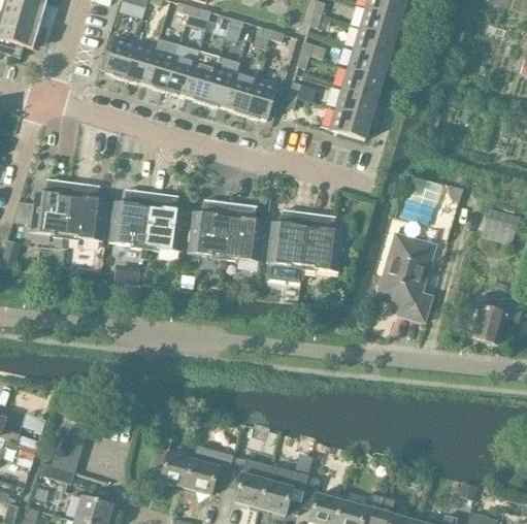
[(3,0),(0,11),(0,12),(39,25),(46,1),(42,0),(3,0)]
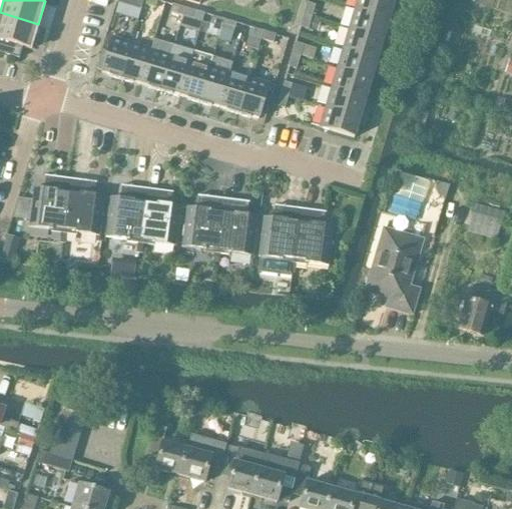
[(307,0),(304,12),(312,15),(316,2),(307,0)]
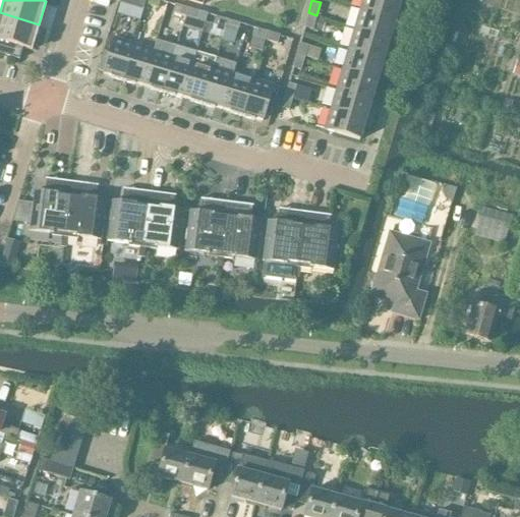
[(361,0),(360,6),(395,17),(400,0),(361,0)]
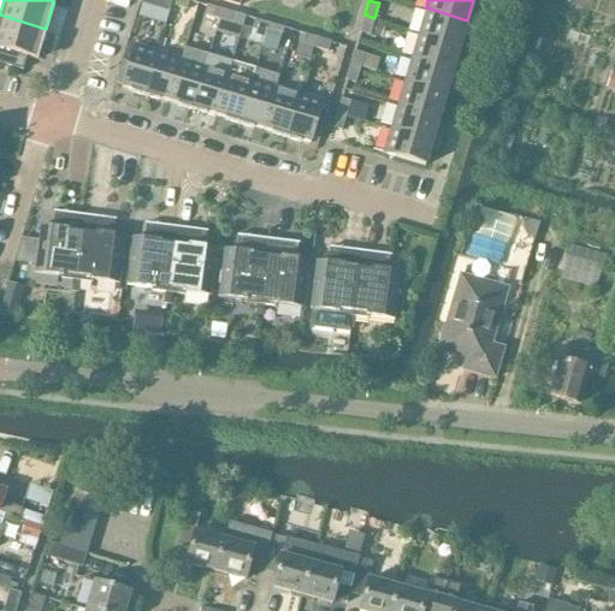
[(219,16),(223,6),(208,1),(205,11),(219,16)]
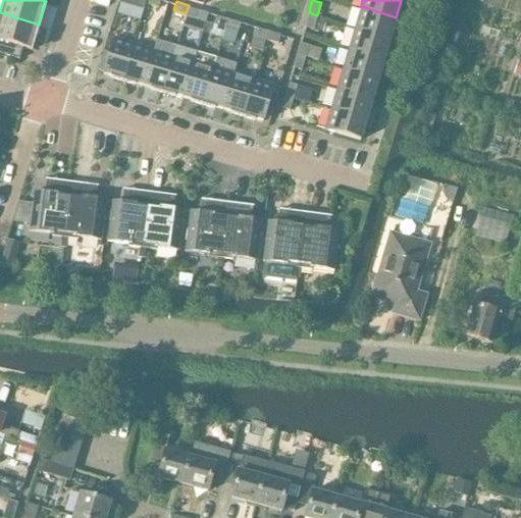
[(189,5),(186,13),(198,17),(201,9),(189,5)]
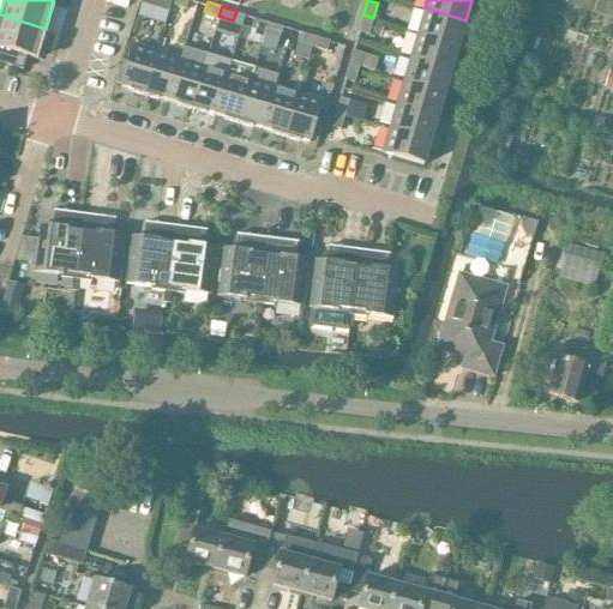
[(425,7),(418,31),(458,43),(466,20),(425,7)]
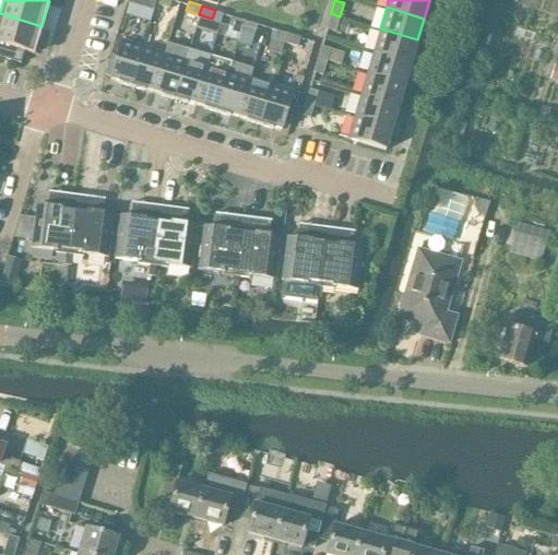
[(42,26),(0,13),(0,55),(21,61),(24,48),(34,51),(42,26)]
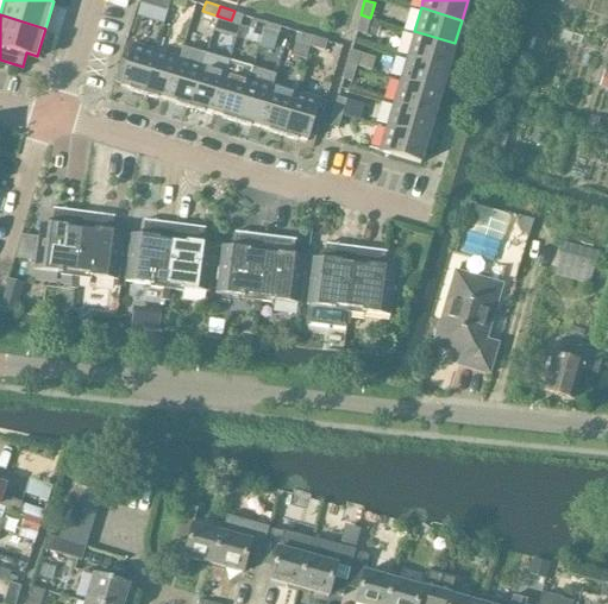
[(367,32),(370,18),(361,14),(356,29),(367,32)]
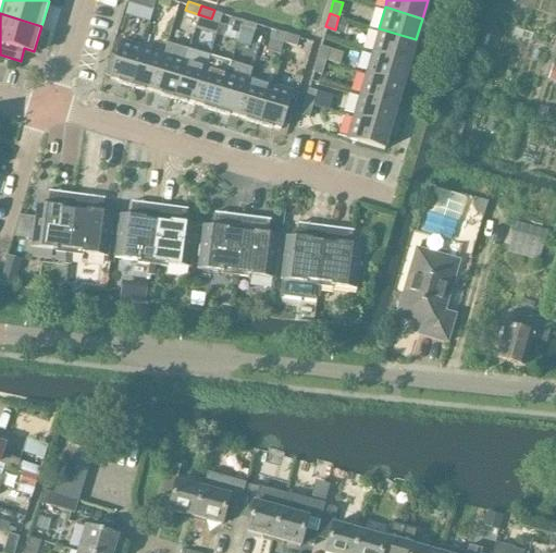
[(227,23),(242,27),(244,19),(231,14),(227,23)]
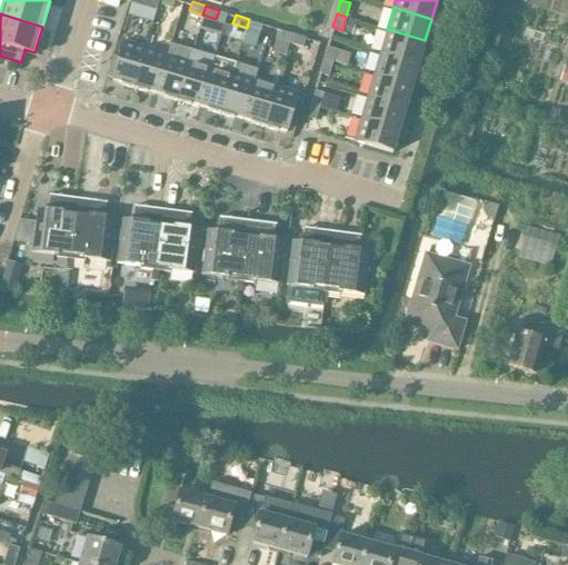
[(346,17),(342,30),(352,32),(356,20),(346,17)]
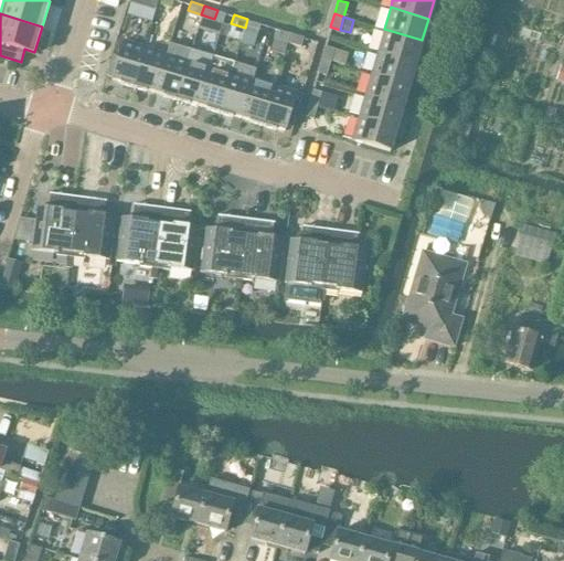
[(245,28),(241,40),(252,43),(258,31),(261,22),(247,19),(245,28)]
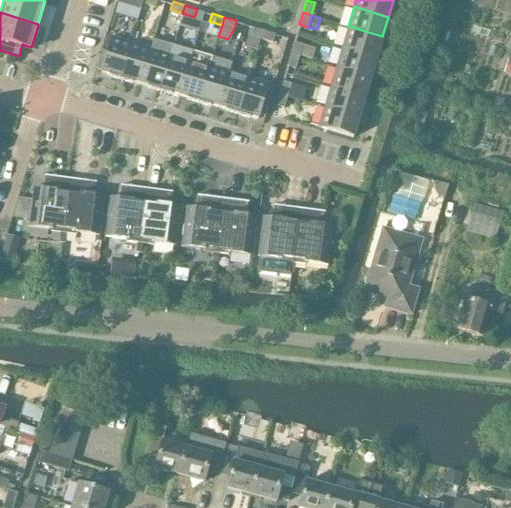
[(249,33),(261,36),(263,28),(251,25),(249,33)]
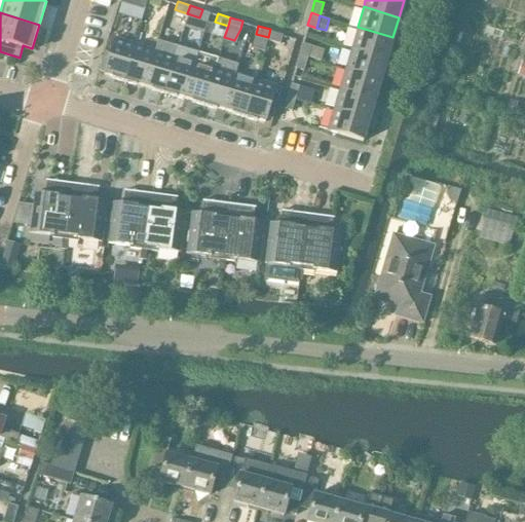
[(358,27),(351,46),(387,58),(392,37),(358,27)]
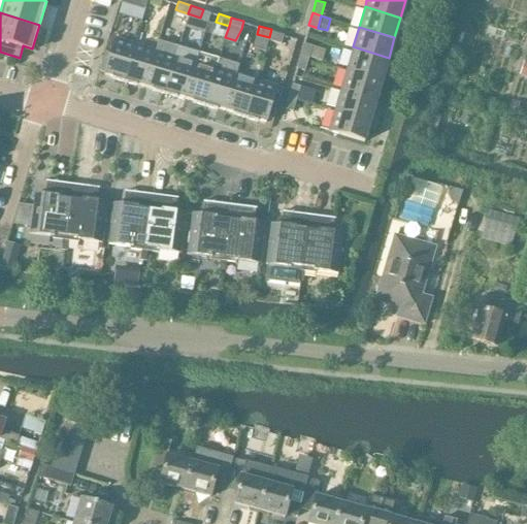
[(271,29),(269,37),(282,41),(284,33),(271,29)]
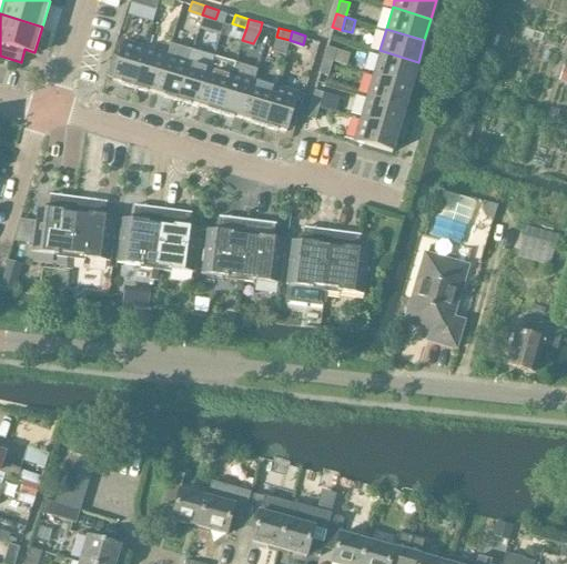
[(121,81),(134,86),(147,44),(123,38),(112,77),(121,79),(121,81)]
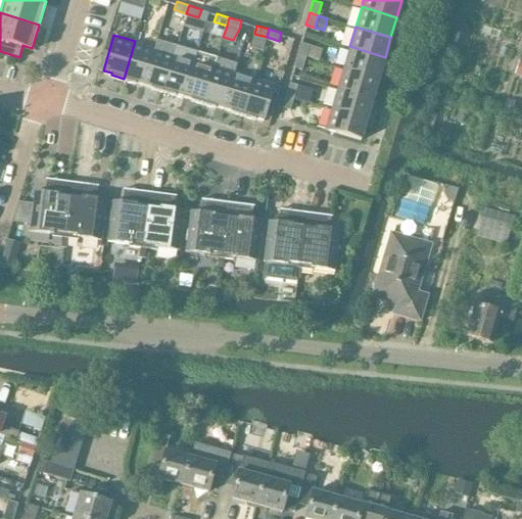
[(154,47),(144,83),(151,85),(151,87),(163,90),(178,44),(157,38),(154,47)]
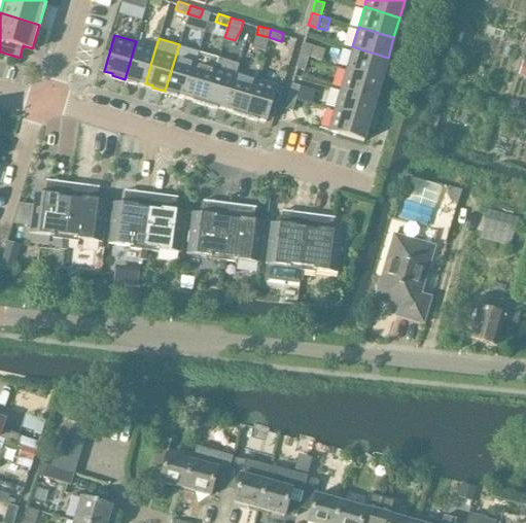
[(304,40),(300,53),(308,56),(312,43),(304,40)]
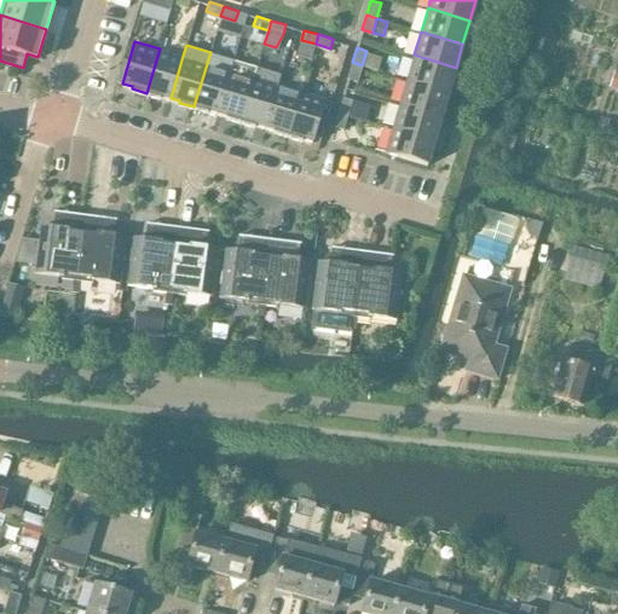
[(160,48),(146,93),(161,97),(161,94),(171,98),(183,56),(160,48)]
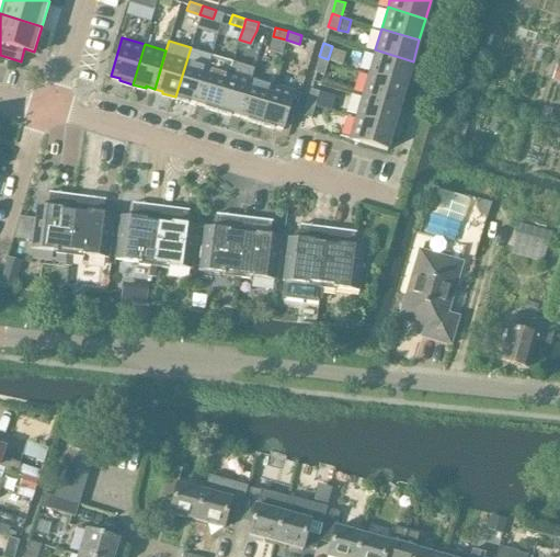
[(191,47),(175,97),(189,101),(189,99),(197,101),(212,53),(191,47)]
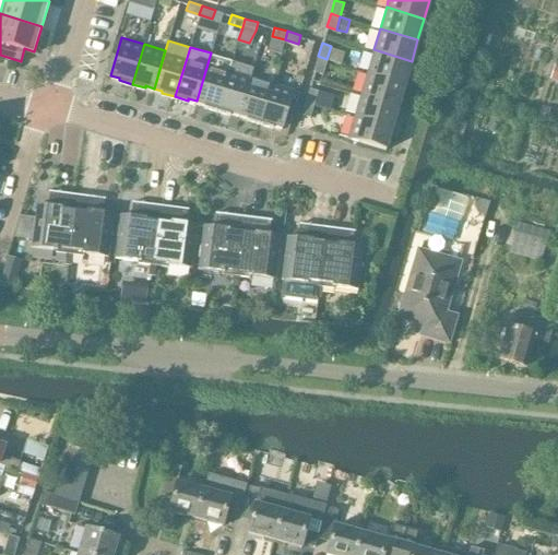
[(374,49),(367,71),(405,82),(412,61),(374,49)]
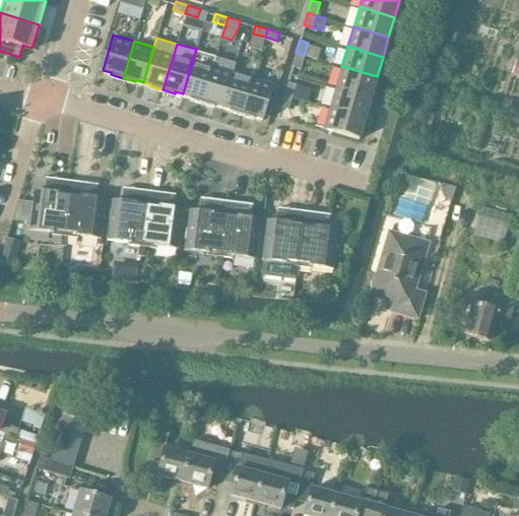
[(196,49),(183,93),(190,95),(190,98),(202,102),(215,55),(196,49)]
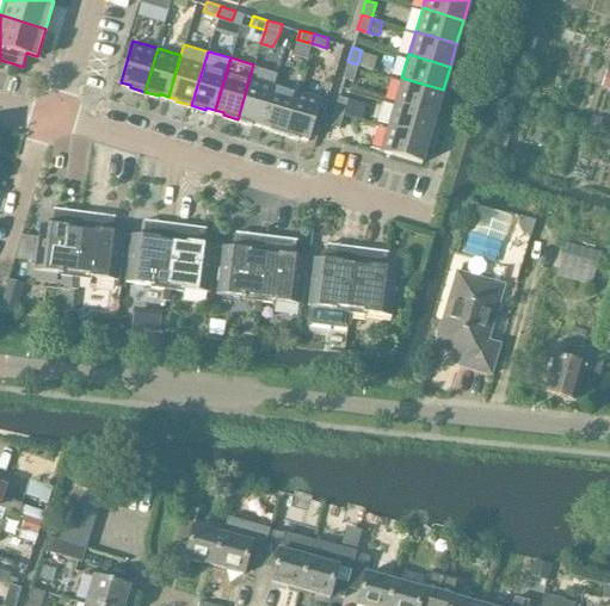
[(353,79),(357,65),(347,61),(344,76),(353,79)]
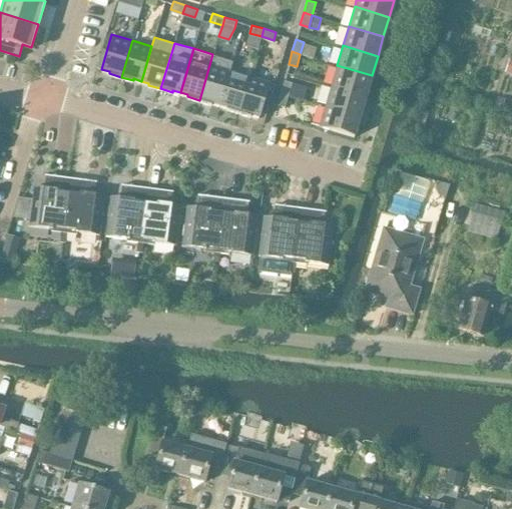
[(212,54),(199,100),(211,103),(211,102),(219,104),(229,69),(232,60),(212,54)]
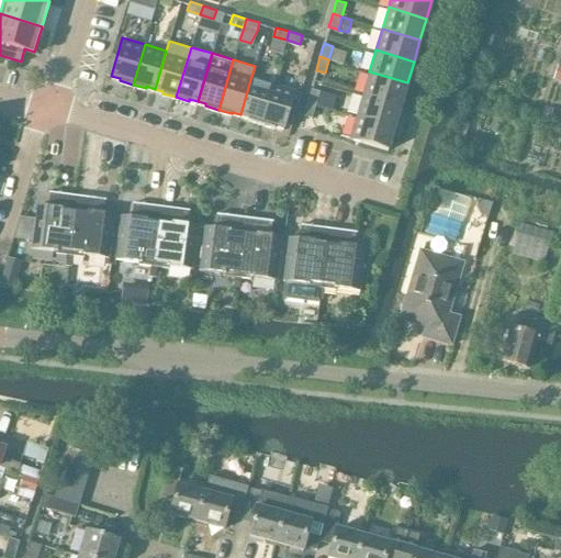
[(369,71),(363,92),(363,93),(401,104),(407,82),(369,71)]
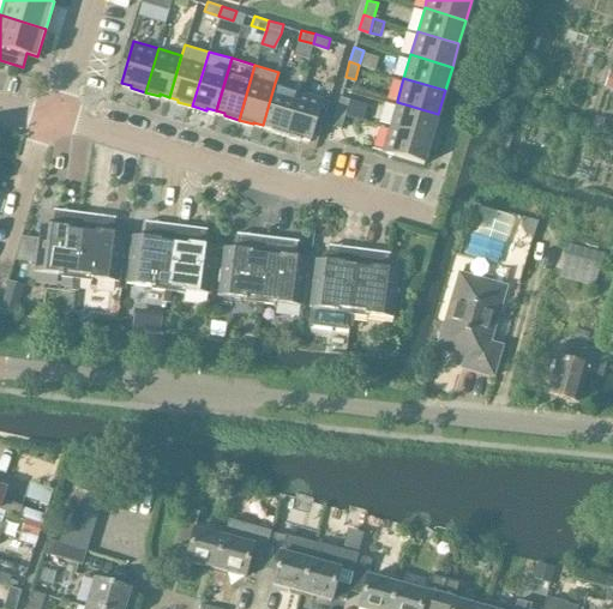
[(275,83),(263,125),(271,127),(271,130),(286,133),(299,90),(275,83)]
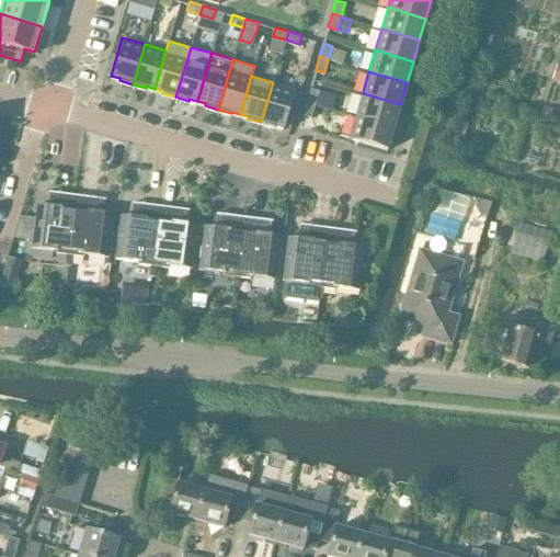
[(273,82),(261,122),(274,126),(275,124),(284,127),(285,122),(290,124),(300,91),(273,82)]
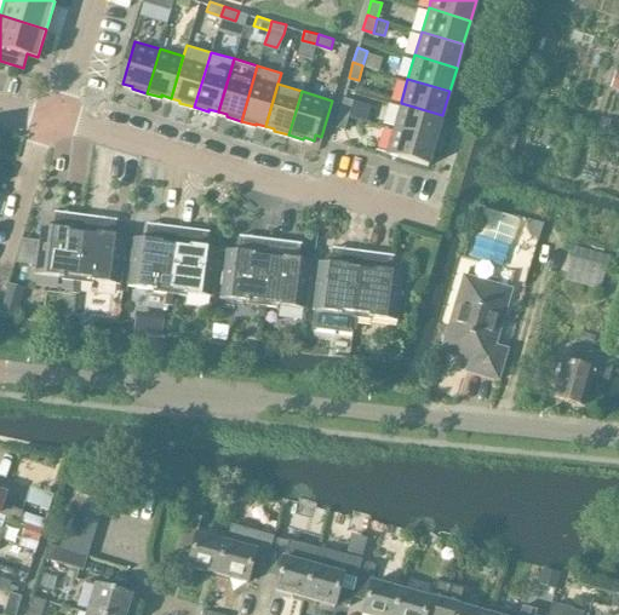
[(343,95),(339,110),(349,113),(353,98),(343,95)]
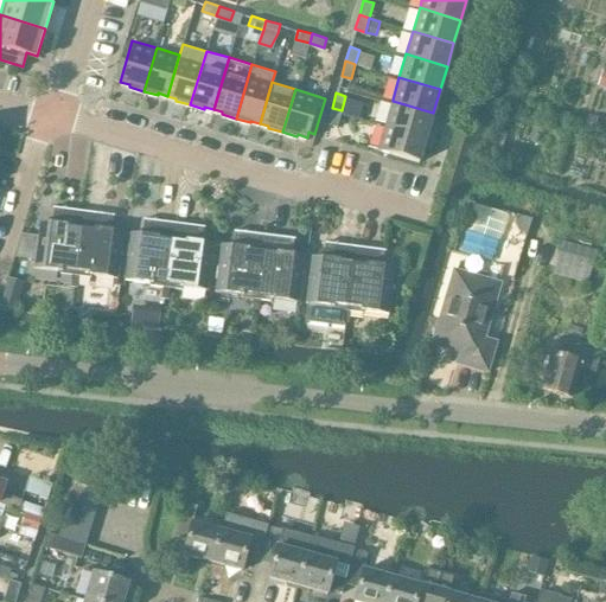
[(393,101),(386,123),(426,135),(433,113),(393,101)]
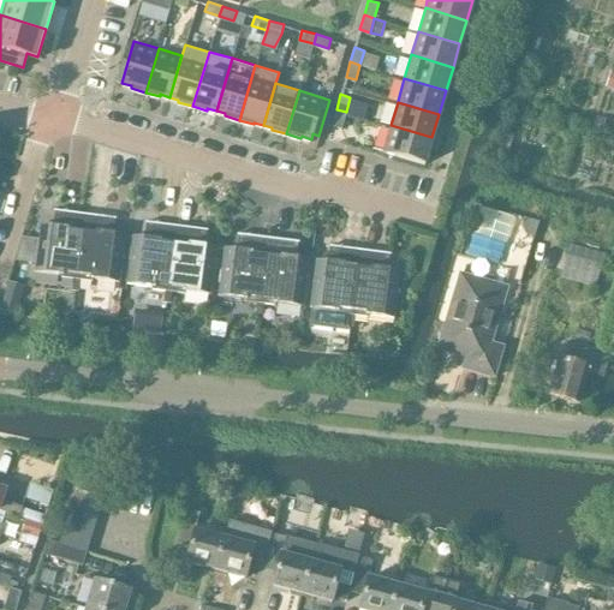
[(341,126),(346,112),(337,109),(332,124),(341,126)]
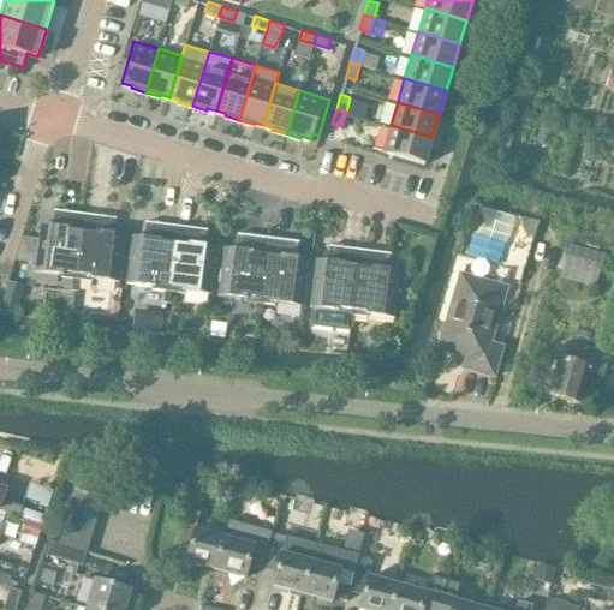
[(424,161),(431,137),(391,125),(383,149),(424,161)]
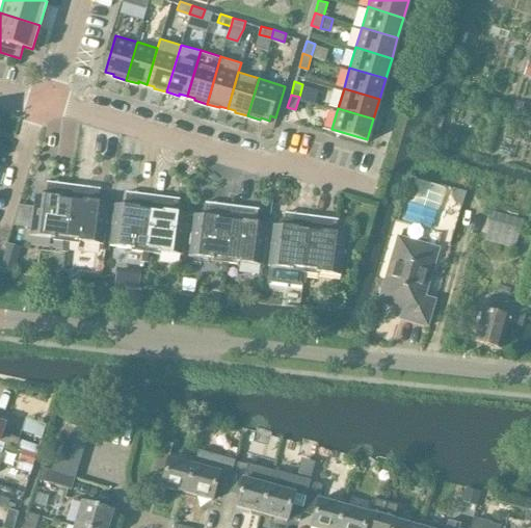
[(52,237),(63,239),(67,239),(74,183),(55,181),(49,193),(35,191),(30,233),(53,236),(52,237)]
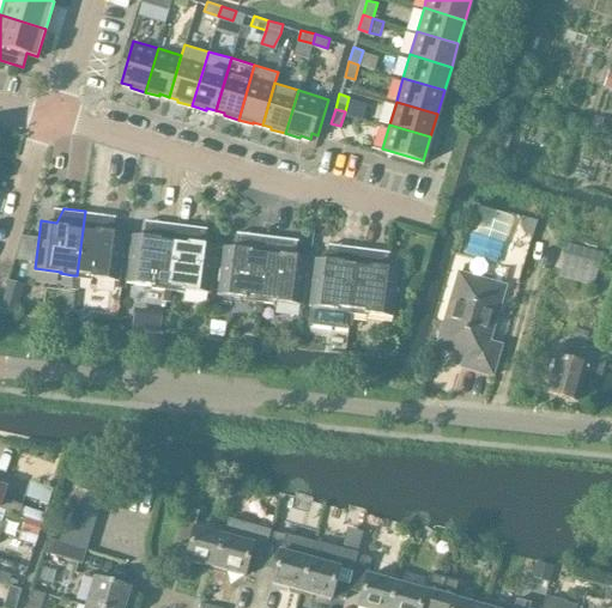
[(73,275),(72,280),(72,281),(79,281),(79,277),(92,278),(92,275),(119,279),(125,231),(110,230),(107,213),(85,211),(77,275),(73,275)]
